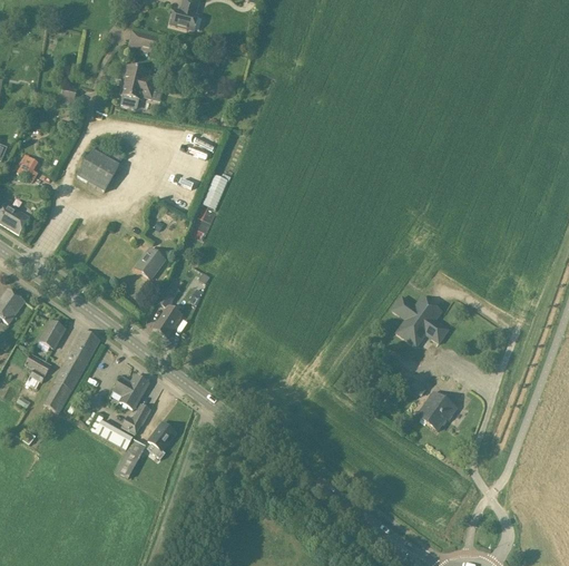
[(175,8),(170,22),(195,29),(199,13),(196,13),(199,0),(184,0),(182,9),(175,8)]
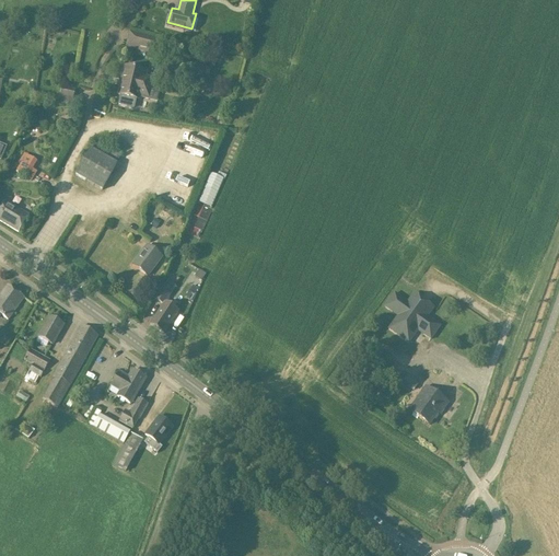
[(134,46),(152,50),(156,34),(138,30),(134,46)]
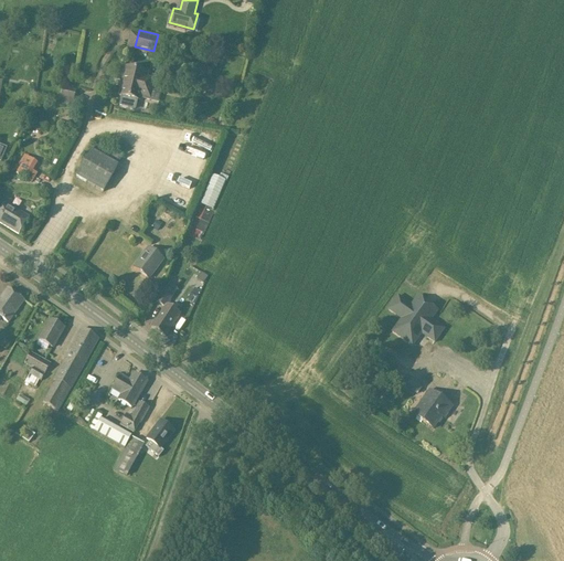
[(205,72),(208,63),(199,61),(197,70),(205,72)]
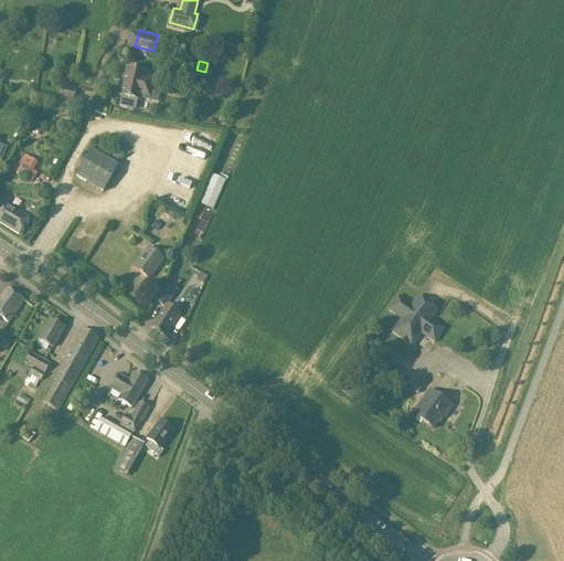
[(148,69),(126,63),(123,77),(152,85),(156,76),(147,74),(148,69)]
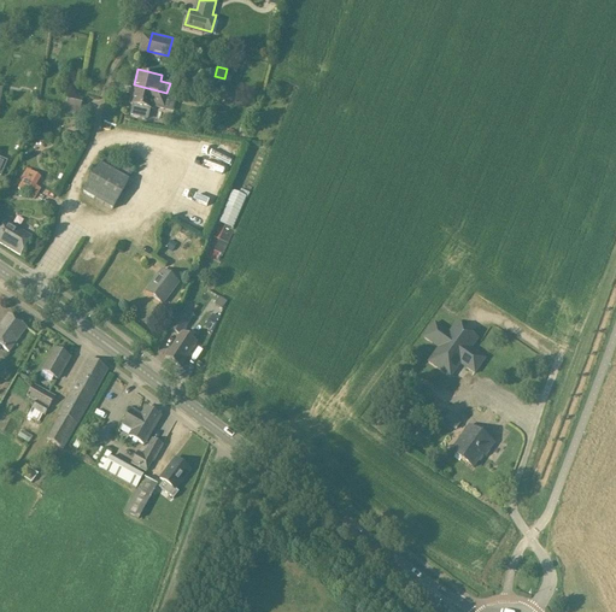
[(154,106),(156,101),(164,104),(166,93),(134,84),(130,100),(134,101),(132,112),(150,116),(152,105),(154,106)]
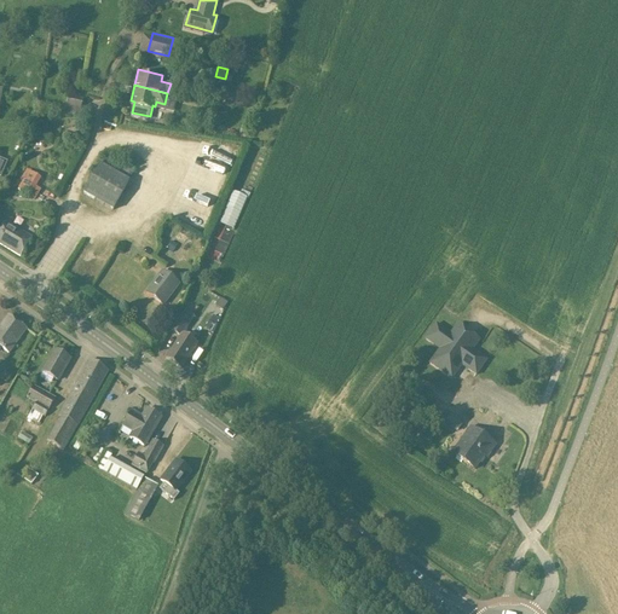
[(68,102),(82,105),(85,96),(70,92),(68,102)]
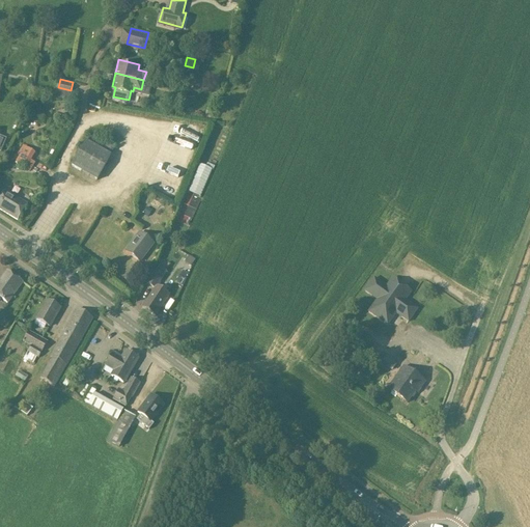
[(83,94),(85,82),(75,80),(72,93),(83,94)]
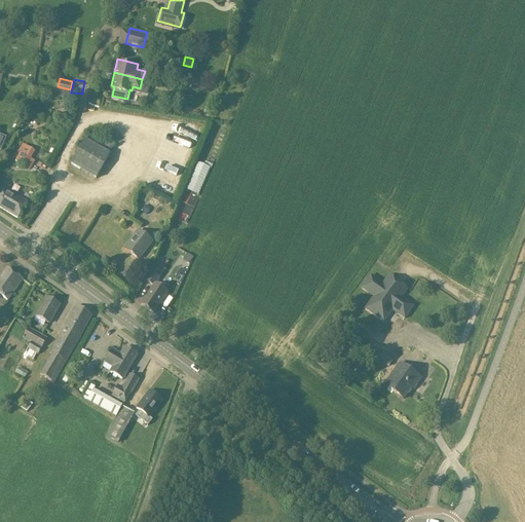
[(85,137),(72,161),(97,175),(110,151),(85,137)]
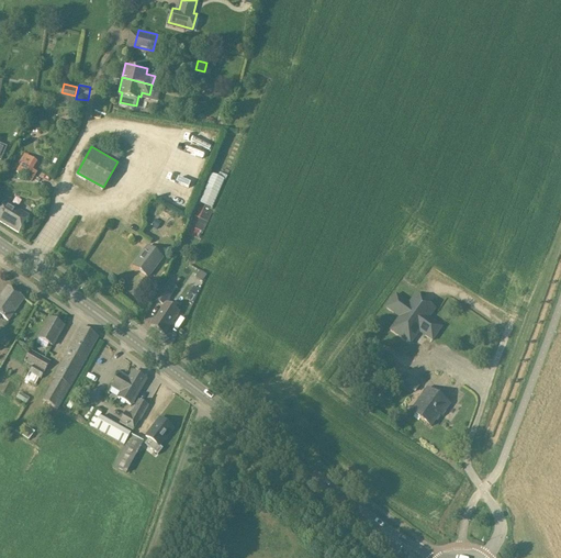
[(38,158),(27,153),(18,168),(33,178),(38,169),(34,166),(38,158)]
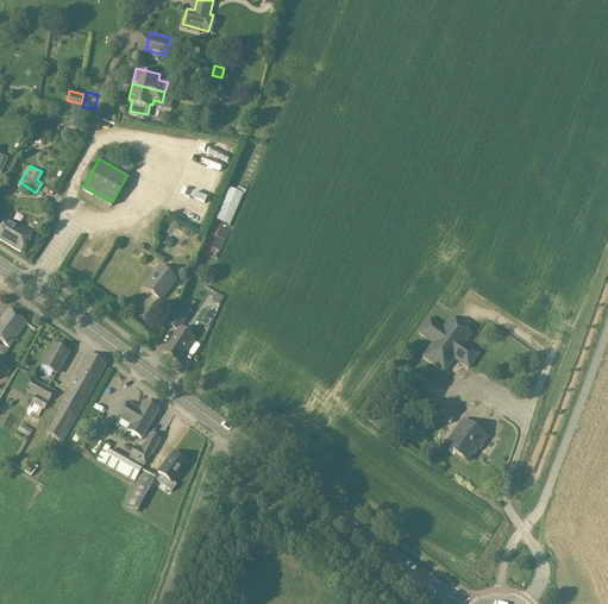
[(219,250),(244,189),(231,183),(206,245),(219,250)]
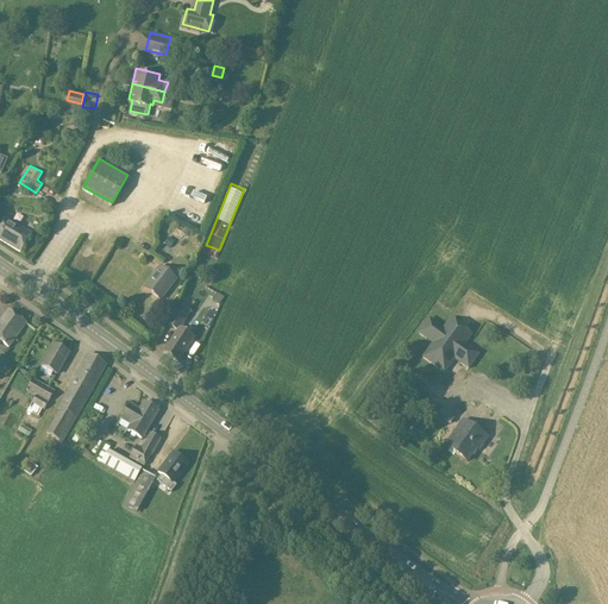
[(32,230),(6,214),(0,224),(0,236),(20,247),(32,230)]
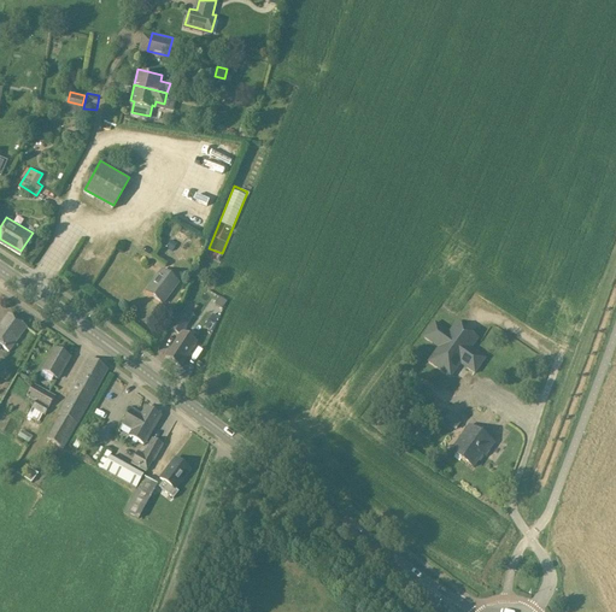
[(171,236),(168,243),(174,248),(179,241),(171,236)]
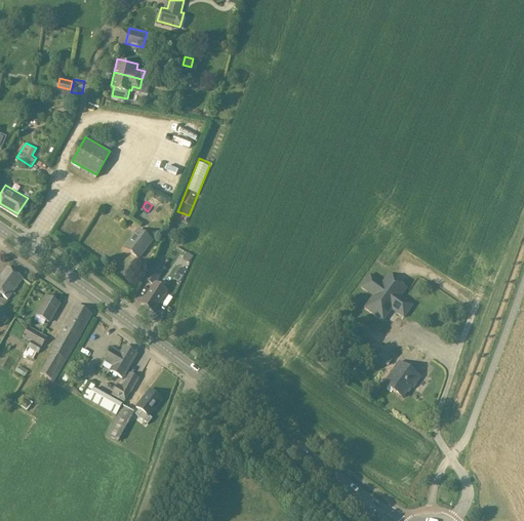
[(125,245),(138,255),(152,237),(138,227),(125,245)]
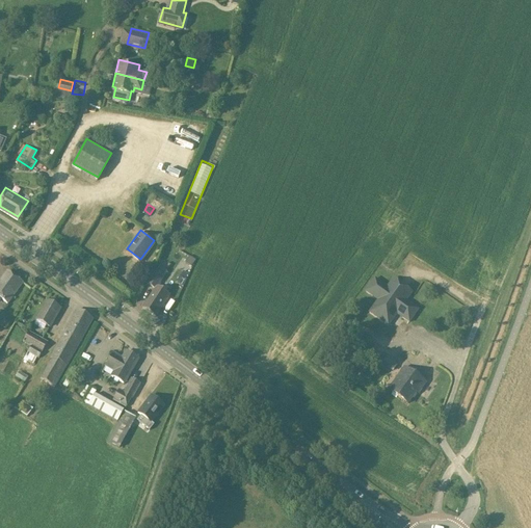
[(143,305),(156,313),(170,292),(158,285),(165,274),(165,273),(168,269),(159,263),(156,268),(148,281),(155,286),(143,305)]
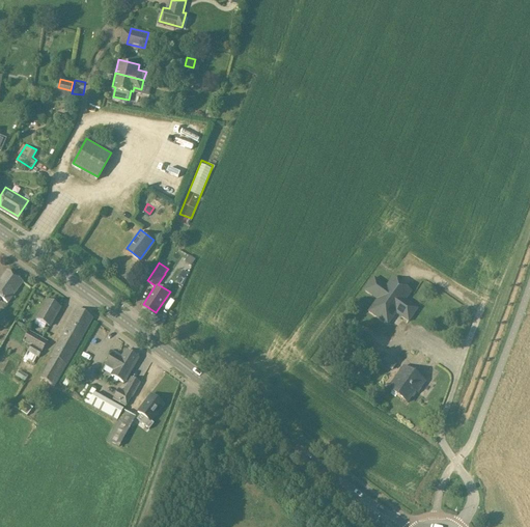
[(7,267),(0,277),(0,294),(8,300),(24,278),(7,267)]
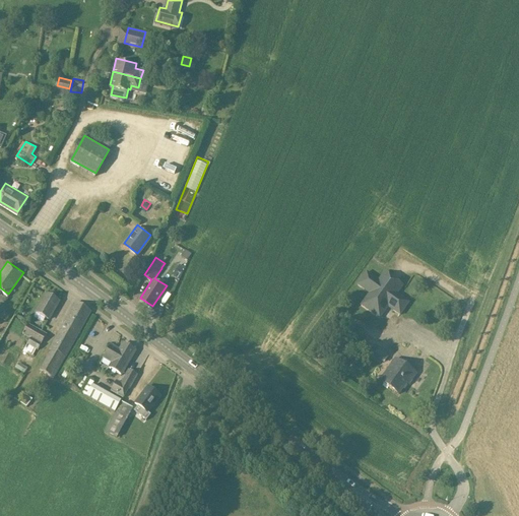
[(185,266),(180,262),(173,273),(180,277),(185,266)]
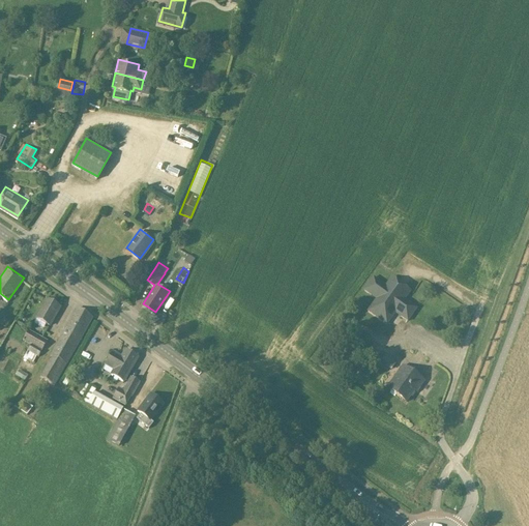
[(386,283),(374,274),(364,287),(377,296),(369,308),(387,321),(397,309),(408,318),(417,304),(405,296),(411,288),(392,274),(386,283)]
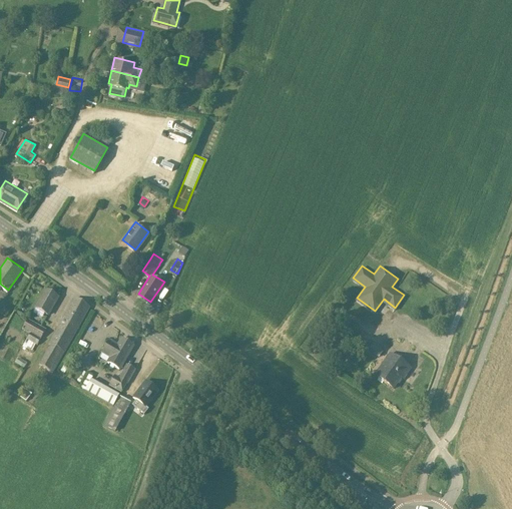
[(46,287),(36,305),(49,312),(59,295),(46,287)]
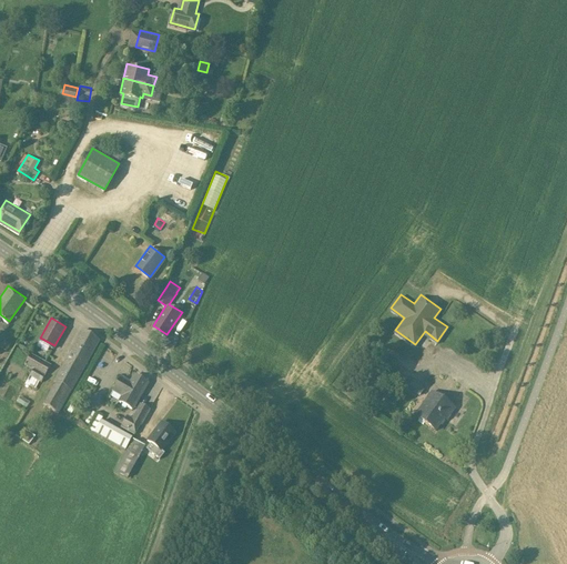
[(83,328),(54,378),(58,379),(44,402),(59,410),(100,338),(83,328)]
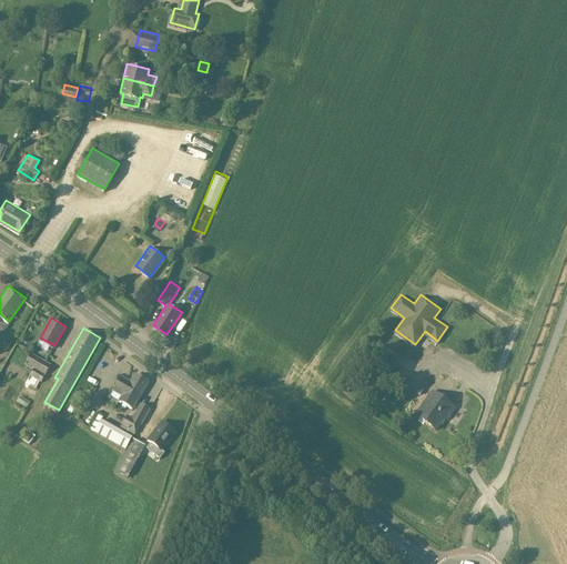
[(52,362),(32,351),(26,362),(34,368),(28,379),(38,384),(41,379),(42,380),(52,362)]
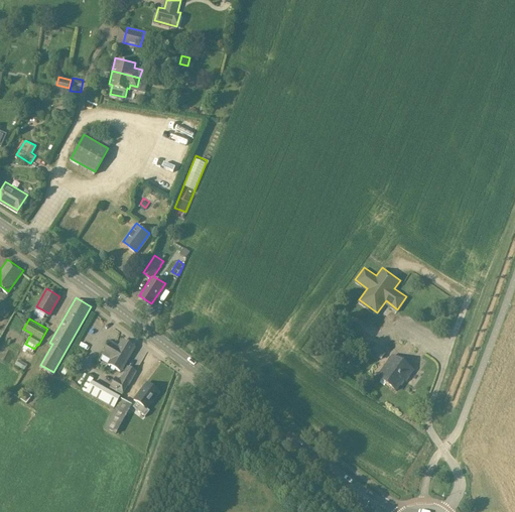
[(110,340),(103,352),(111,357),(108,362),(121,369),(135,345),(123,338),(119,345),(110,340)]
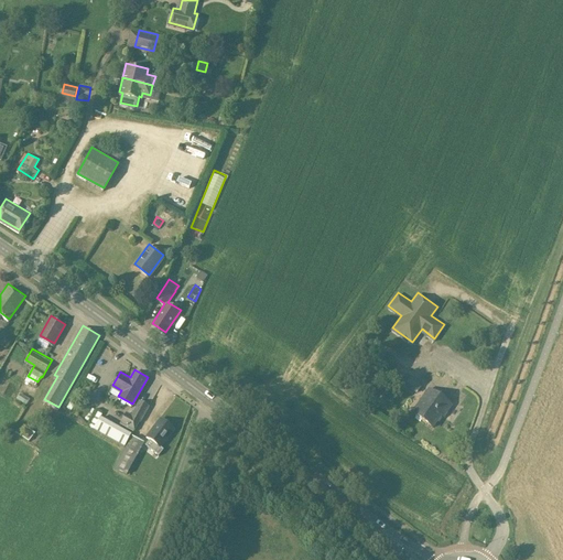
[(433,424),(442,412),(443,413),(452,401),(430,386),(422,397),(423,399),(414,411),(433,424)]
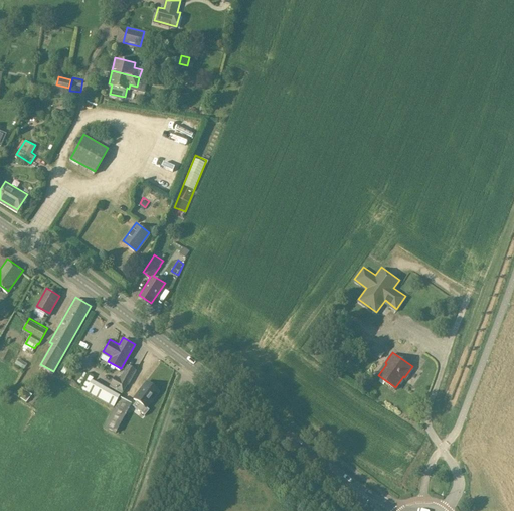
[(128,363),(121,376),(117,373),(110,384),(123,391),(124,390),(124,391),(129,382),(130,383),(138,368),(128,363)]
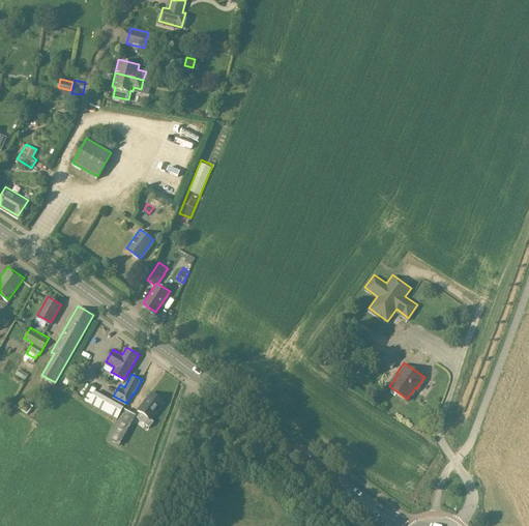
[(92,384),(84,398),(89,401),(97,386),(92,384)]
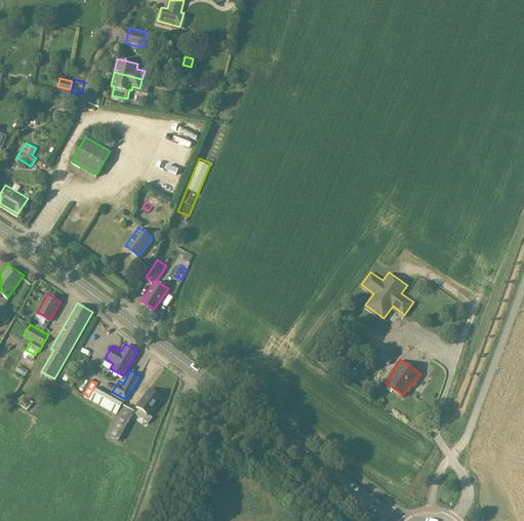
[(150,387),(136,404),(150,414),(163,397),(150,387)]
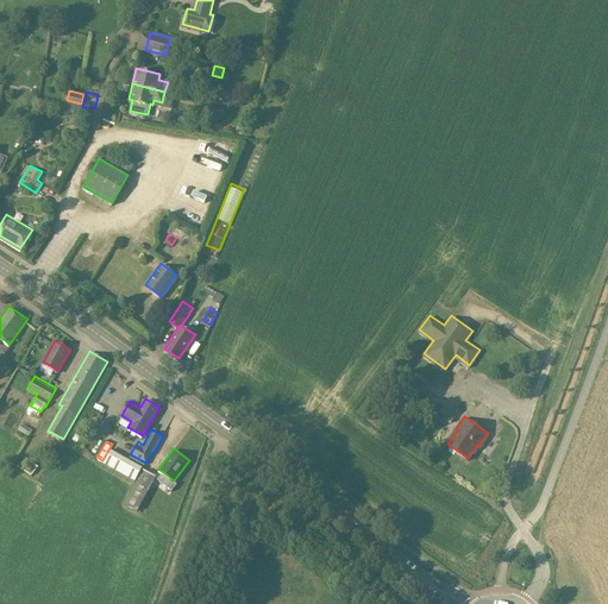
[(120,471),(129,474),(136,461),(129,457),(120,471)]
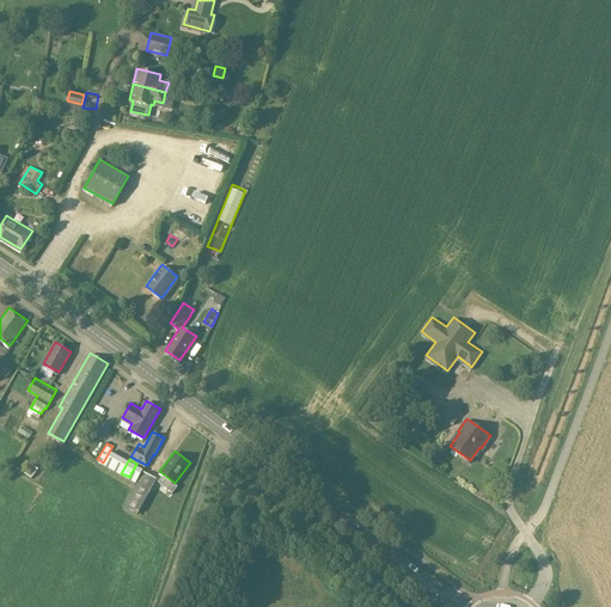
[(32,476),(40,467),(32,461),(25,470),(32,476)]
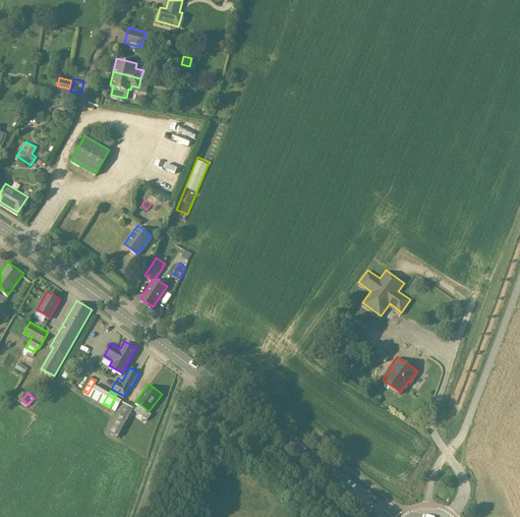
[(122,400),(107,428),(117,435),(133,406),(122,400)]
